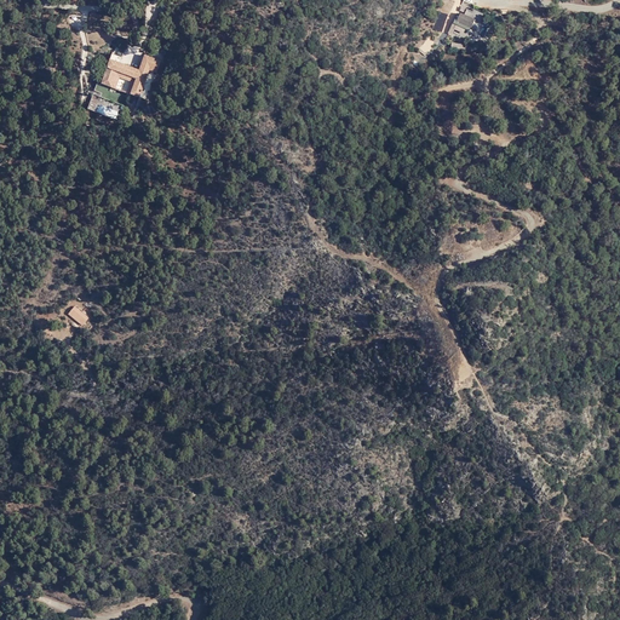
[(162,6),(159,17),(165,19),(170,9),(162,6)]
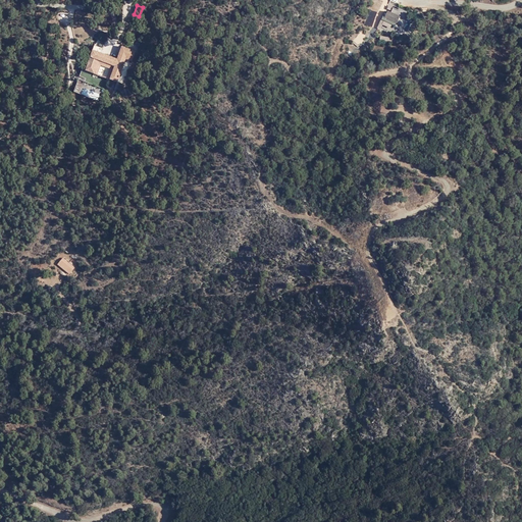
[(384,18),(402,27),(406,19),(398,15),(400,11),(394,8),(392,13),(387,11),(384,18)]
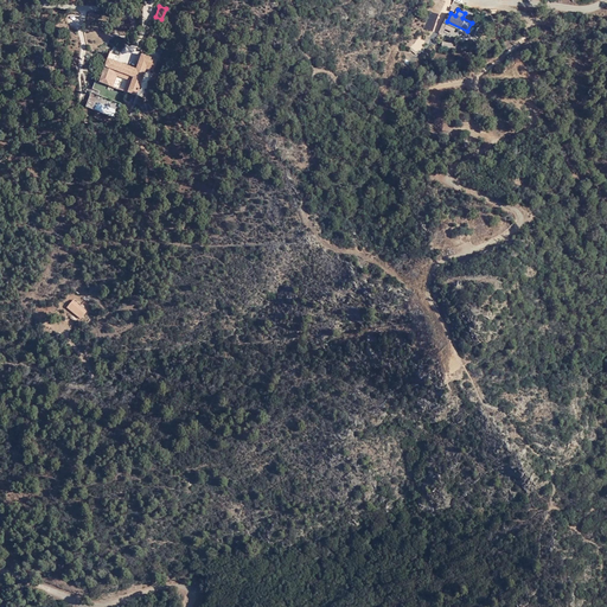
[(411,48),(417,52),(426,40),(420,37),(411,48)]
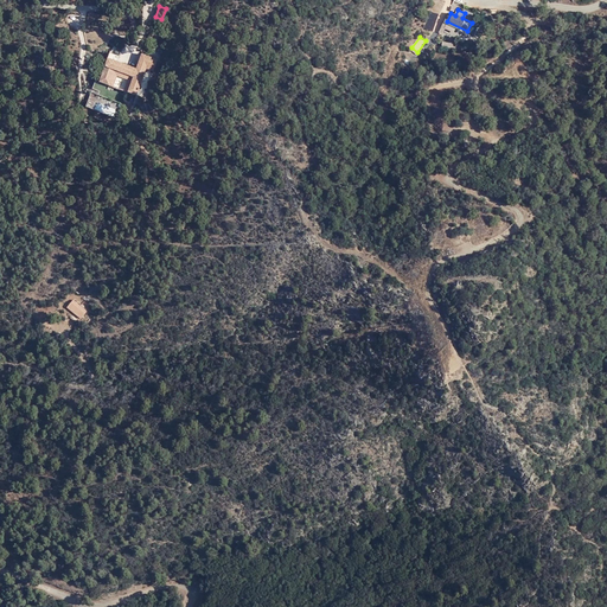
[(146,68),(153,70),(157,59),(140,55),(135,69),(116,62),(119,56),(109,52),(98,82),(107,85),(113,70),(132,77),(127,93),(135,96),(146,68)]
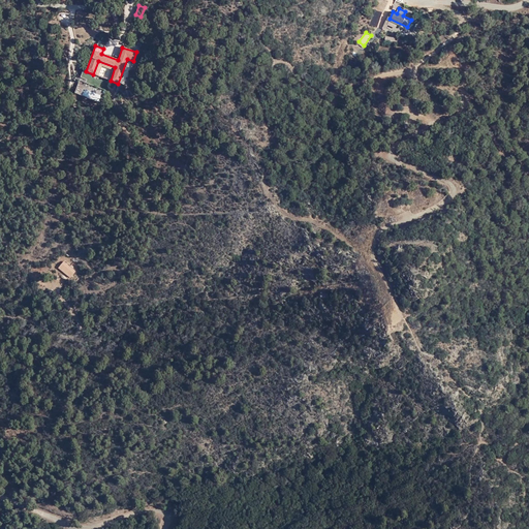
[(98,61),(93,74),(98,75),(101,67),(110,70),(107,80),(111,81),(115,67),(98,61)]
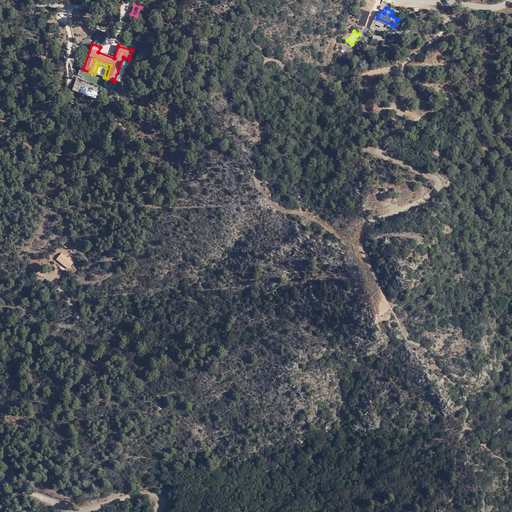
[(74,259),(63,250),(57,256),(69,266),(74,259)]
